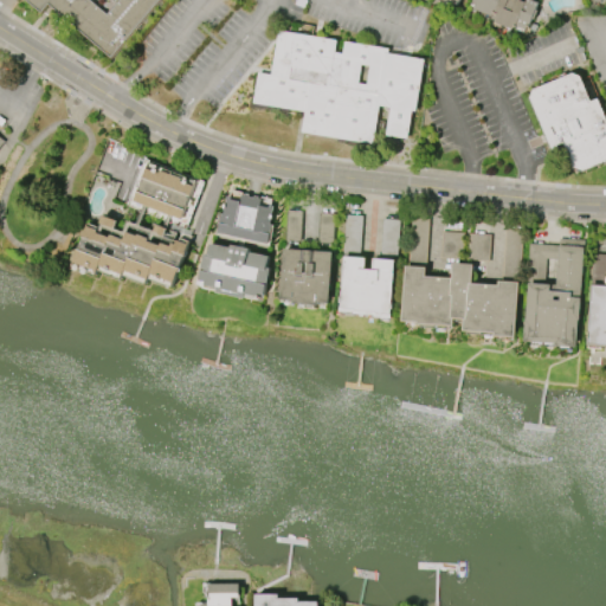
[(161,0),(111,58),(47,5),(40,12),(26,0),(161,0)]
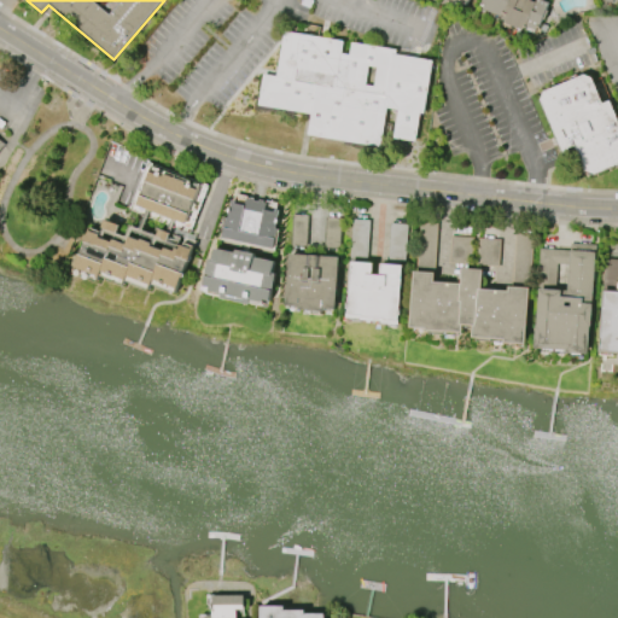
[(523,30),(503,23),(503,21),(502,19),(502,18),(482,10),(483,7),(479,6),(482,0),(529,0),(535,3),(535,0),(542,0),(548,3),(537,28),(536,28),(535,31),(524,27),(523,30)]
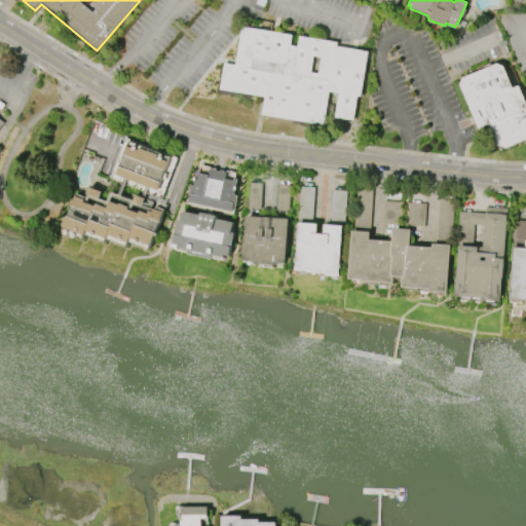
[(325,125),(262,115),(265,97),(220,89),(225,64),(236,66),(242,28),(292,36),(290,46),(298,47),(300,37),(338,43),(337,47),(369,52),(361,97),(358,96),(353,121),(336,118),(340,94),(330,91),(325,125)]
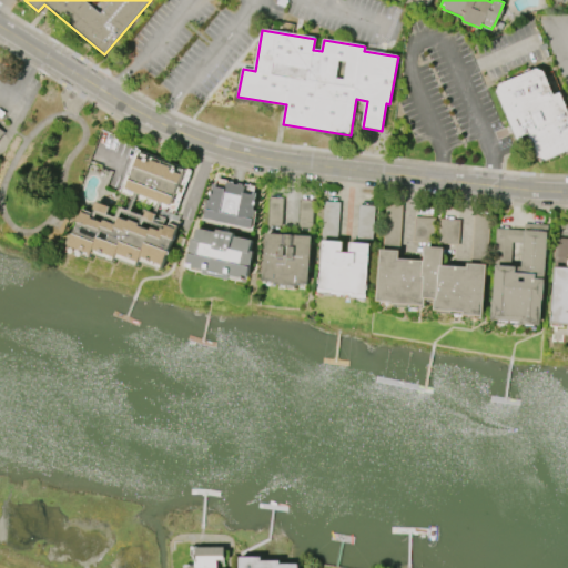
[(517,140),(497,93),(500,84),(537,69),(544,71),(554,95),(560,92),(567,109),(567,151),(546,161),(539,159),(529,135),(517,140)]
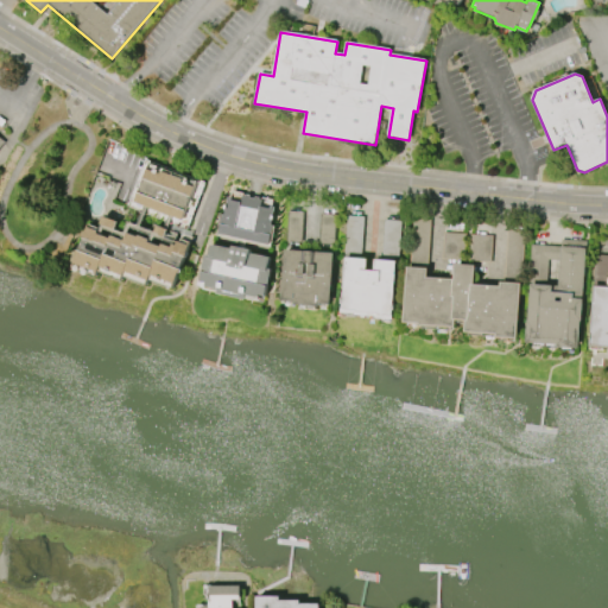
[(181,221),(134,202),(150,162),(197,181),(181,221)]
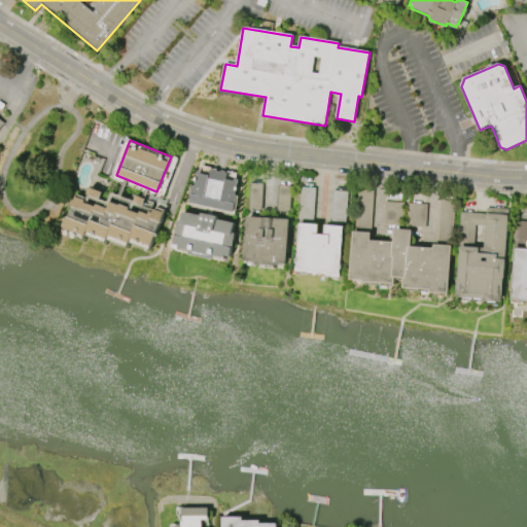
[(234,215),(185,204),(190,179),(195,180),(197,170),(200,171),(200,173),(208,175),(209,170),(211,170),(212,168),(216,169),(215,171),(220,172),(221,170),(224,171),(224,173),(226,173),(225,179),(234,181),(235,179),(239,179),(235,195),(238,196),(234,215)]
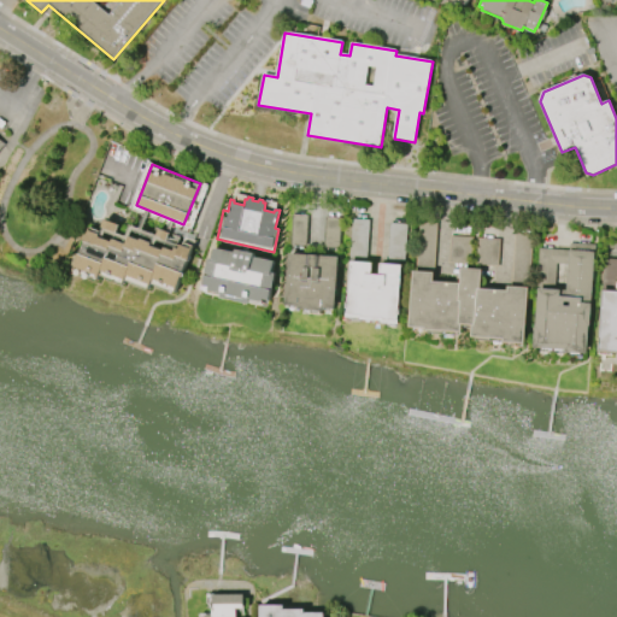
[(289,245),(292,215),(306,216),(304,246),(289,245)]
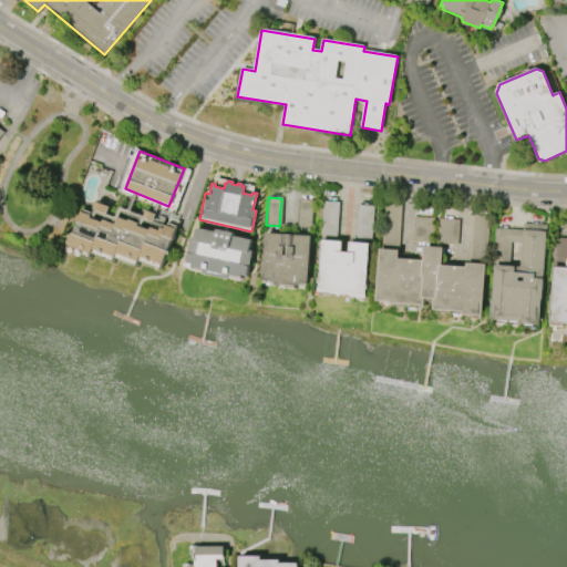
[(298,227),(300,199),(313,200),(311,227),(298,227)]
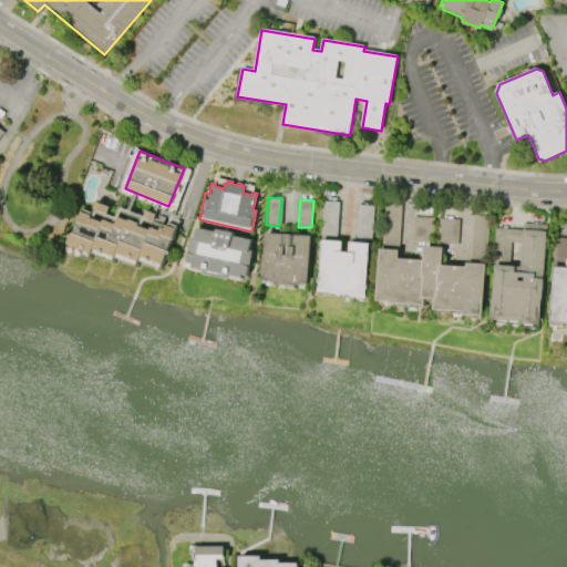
[(322,238),(325,200),(340,202),(338,239),(322,238)]
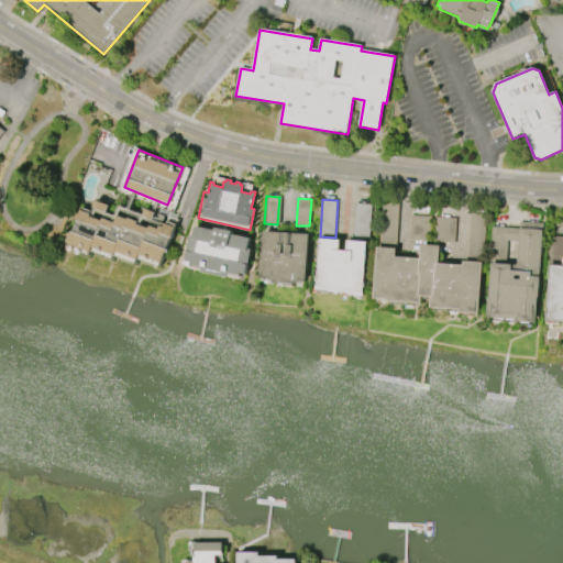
[(153,218),(166,223),(168,217),(179,221),(173,238),(170,238),(166,249),(168,250),(167,254),(165,253),(162,263),(140,254),(138,260),(117,252),(114,255),(92,246),(90,252),(69,244),(83,211),(91,214),(96,200),(109,206),(107,212),(116,216),(119,206),(144,216),(146,209),(155,212),(153,218)]
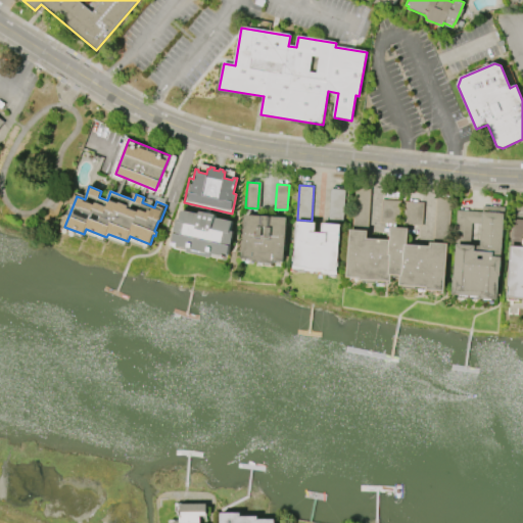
[(345,190),(343,224),(329,223),(331,189),(345,190)]
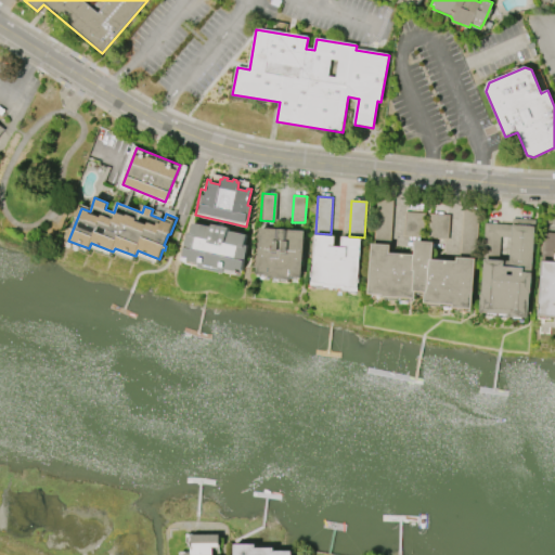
[(368,295),(372,245),(374,245),(377,201),(392,202),(388,254),(414,256),(415,242),(433,244),(431,260),(456,262),(456,258),(460,258),(463,210),(478,211),(470,309),(453,308),(453,306),(425,304),(426,292),(414,292),(414,299),(382,296),(368,295)]
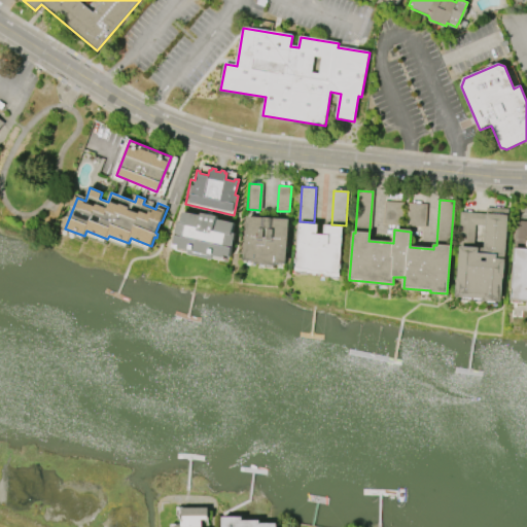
[(383,224),(384,202),(403,203),(402,225),(383,224)]
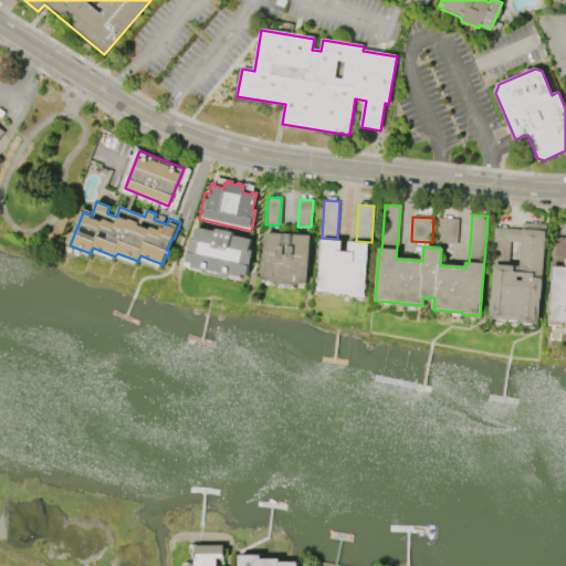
[(438,218),(458,219),(456,243),(436,242),(438,218)]
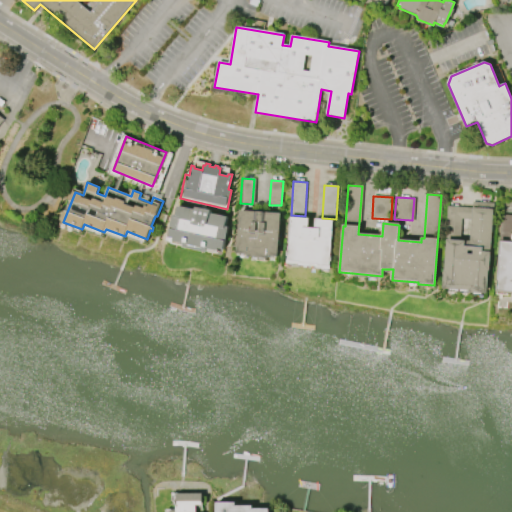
[(470,290),(443,288),(444,269),(445,269),(447,238),(446,238),(448,206),(473,208),(474,202),(493,204),(490,252),(492,252),(490,270),(489,270),(488,294),(469,292),(470,290)]
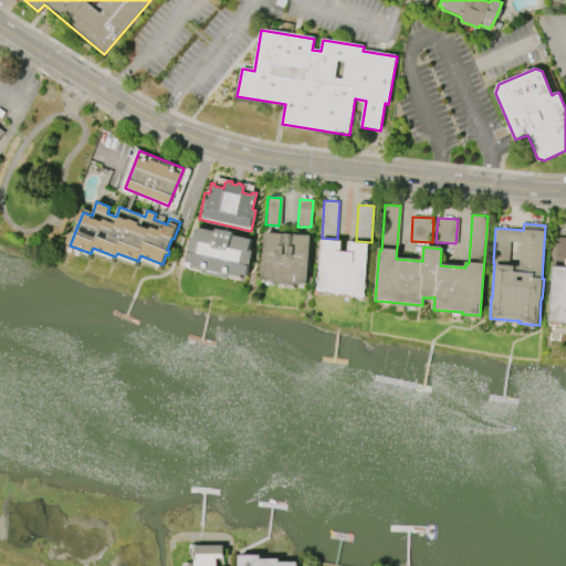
[(216,229),(232,232),(231,236),(251,240),(249,251),(252,252),(247,275),(241,274),(240,278),(228,274),(227,279),(201,273),(202,270),(191,266),(191,264),(186,262),(191,238),(194,239),(196,228),(215,232),(216,229)]
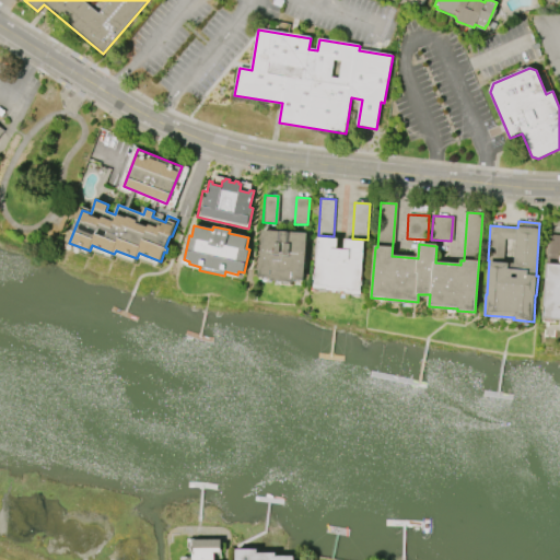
[(259,277),(263,230),(307,233),(304,280),(292,279),(292,282),(270,281),(271,278),(259,277)]
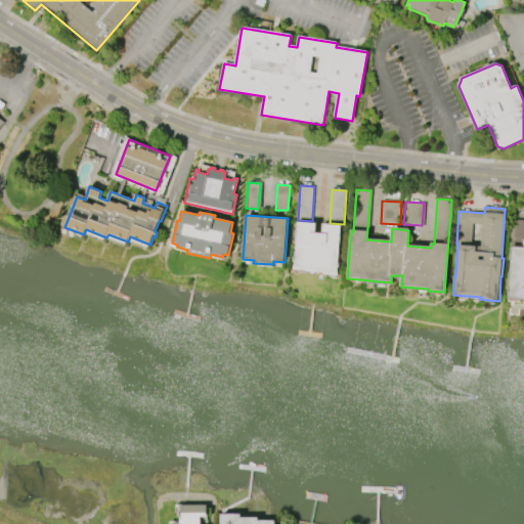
[(523,298),(508,298),(513,220),(523,220),(523,298)]
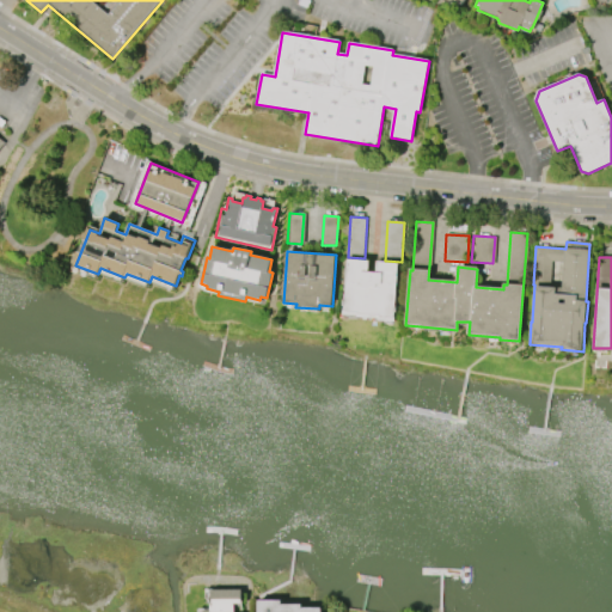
[(399,263),(395,322),(379,320),(380,318),(357,317),(359,316),(343,314),(343,311),(346,311),(350,258),(369,261),(369,273),(378,274),(379,262),(399,263)]
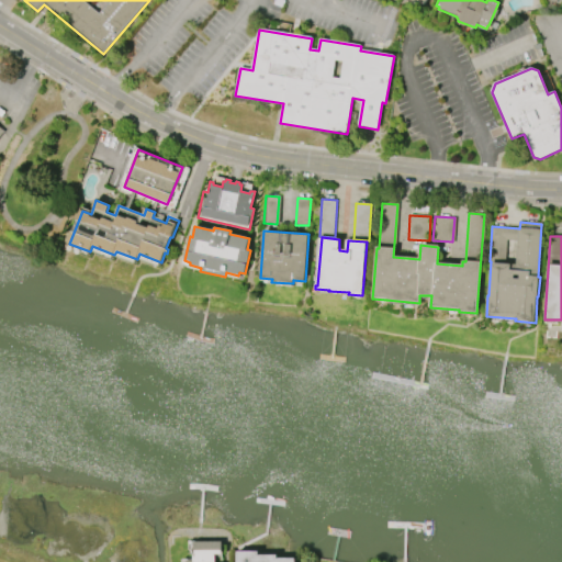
[(186,561),(193,561),(193,542),(222,542),(222,553),(215,553),(215,561),(186,561)]
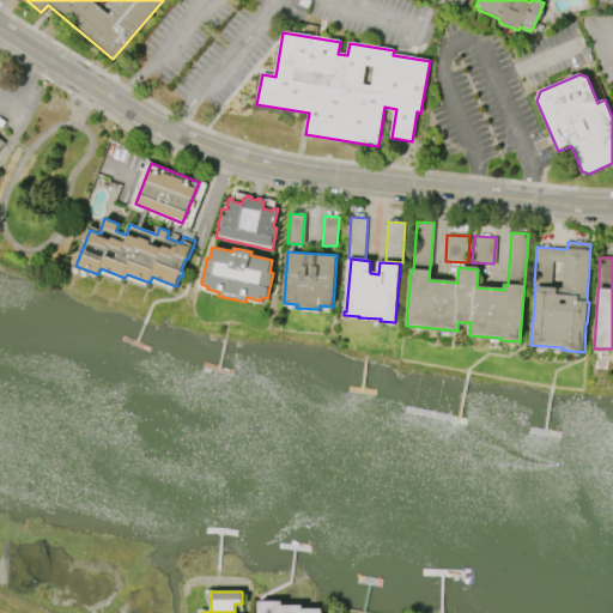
[(259,612),(260,601),(280,602),(280,605),(302,606),(302,610),(322,610),(322,612),(259,612)]
